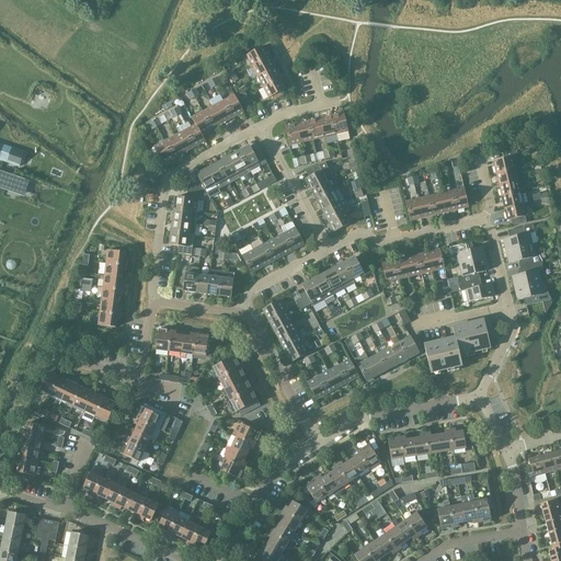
[(245,56),(251,67),(268,57),(263,46),(245,56)]
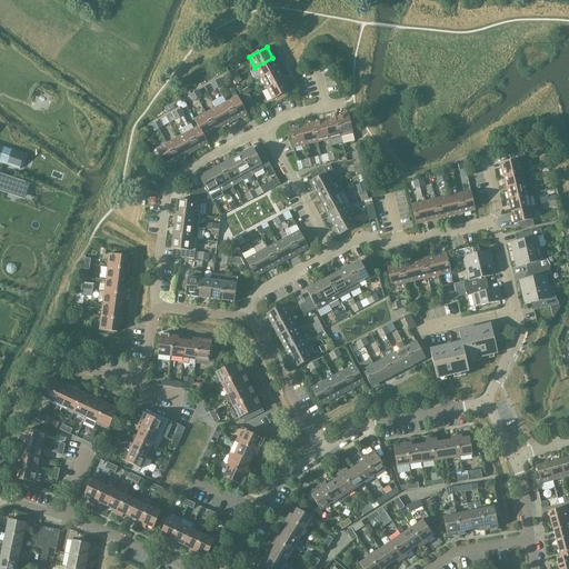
[(255,68),(260,78),(278,69),(272,58),(255,68)]
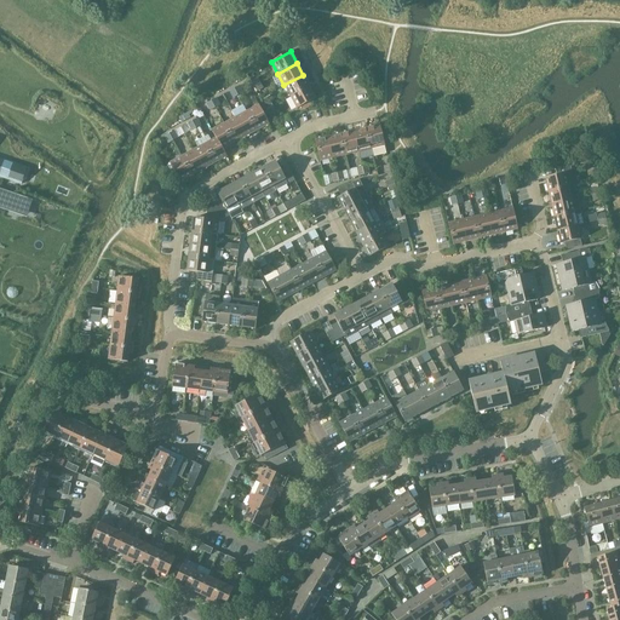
[(283,85),(291,97),(309,87),(303,75),(283,85)]
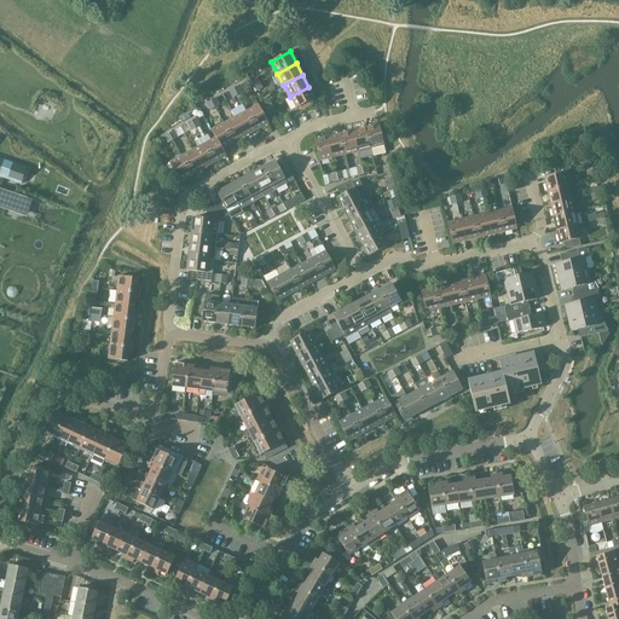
[(308,87),(290,97),(296,109),(310,102),(316,98),(308,87)]
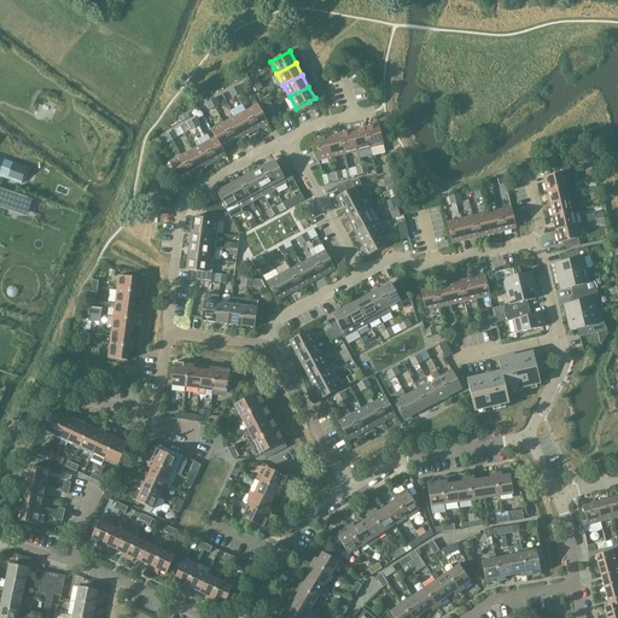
[(257,105),(245,111),(256,129),(267,123),(257,105)]
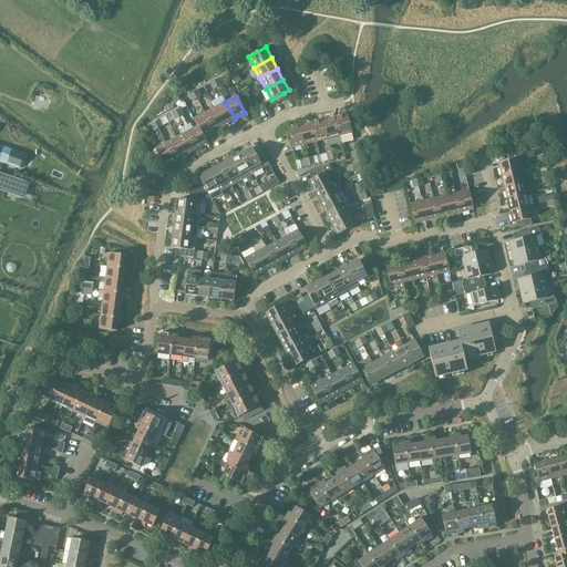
[(225,102),(215,107),(224,125),(235,119),(225,102)]
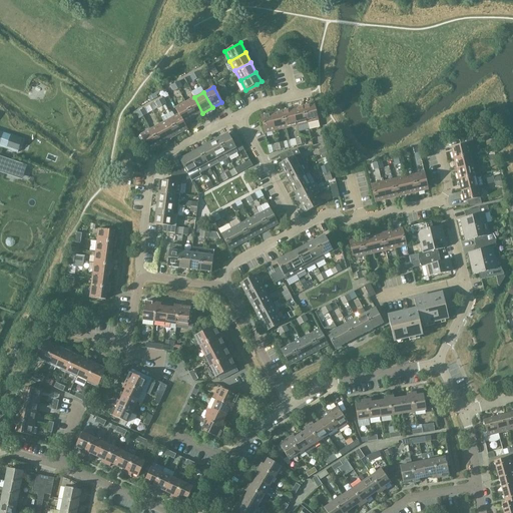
[(194,97),(184,102),(193,118),(202,113),(194,97)]
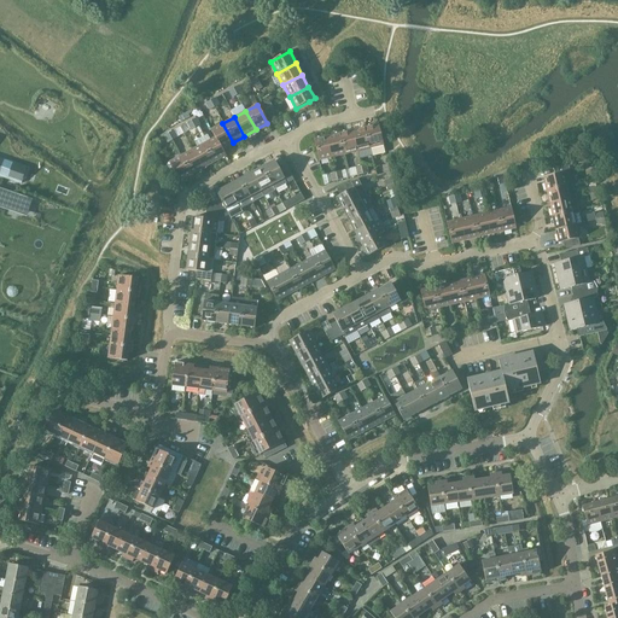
[(210,130),(215,138),(221,149),(233,143),(222,123),(210,130)]
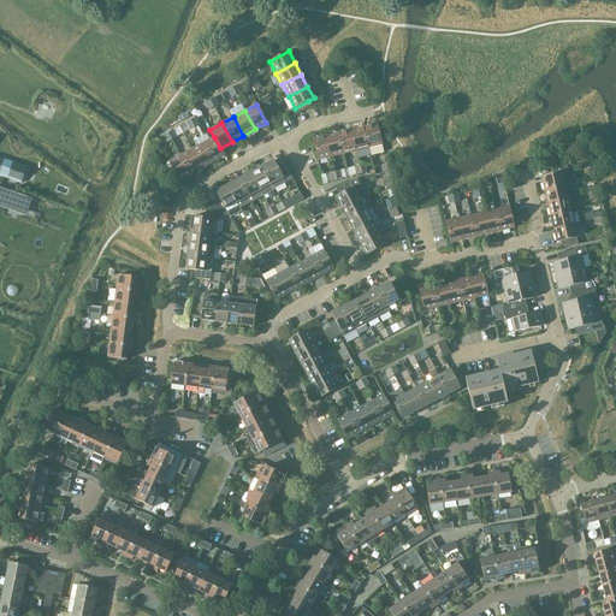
[(377,124),(363,128),(368,148),(381,144),(377,124)]
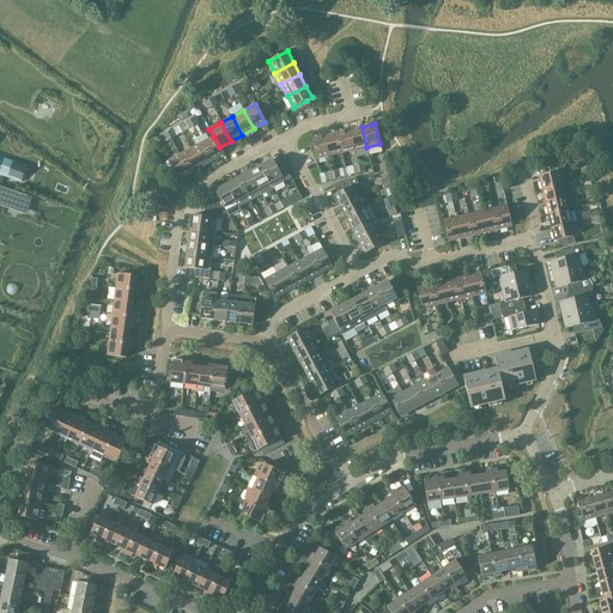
[(362,127),(350,129),(354,150),(366,147),(362,127)]
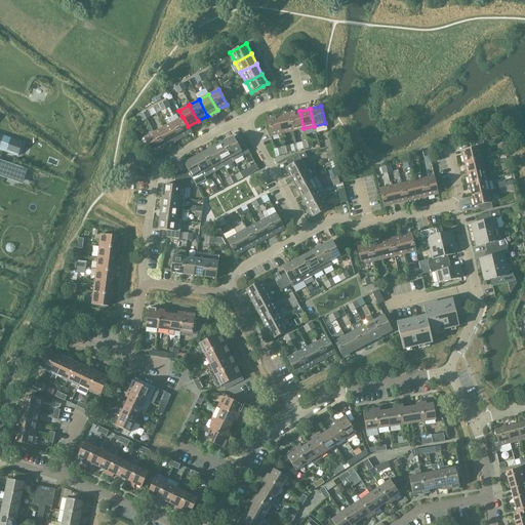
[(299,111),(288,114),(292,131),(304,128),(299,111)]
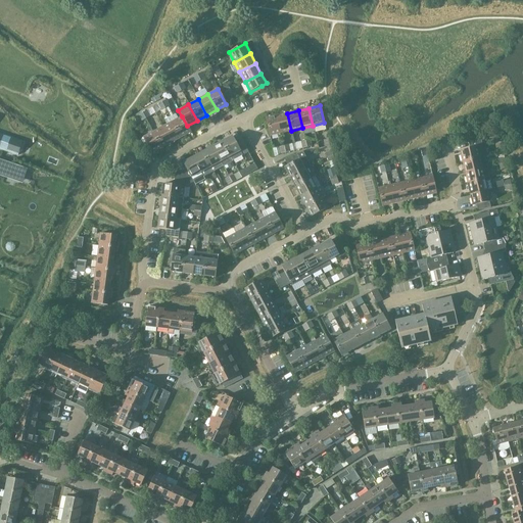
[(287,113),(276,115),(280,133),(291,131),(287,113)]
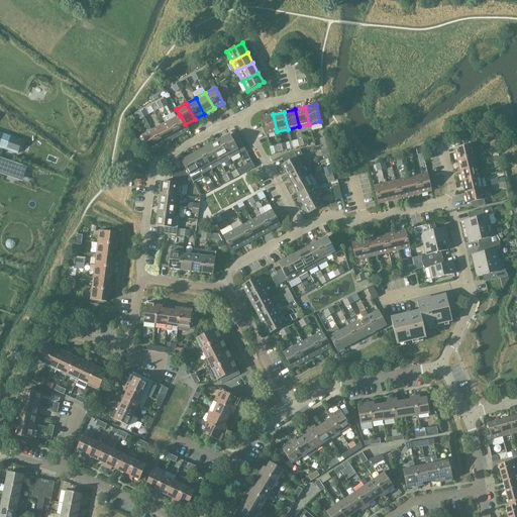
[(277,131),(273,114),(263,117),(267,134),(277,131)]
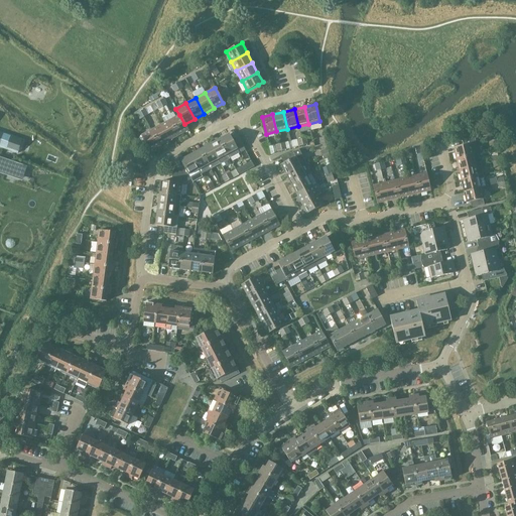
[(174,117),(169,120),(178,135),(188,130),(184,124),(179,115),(174,117)]
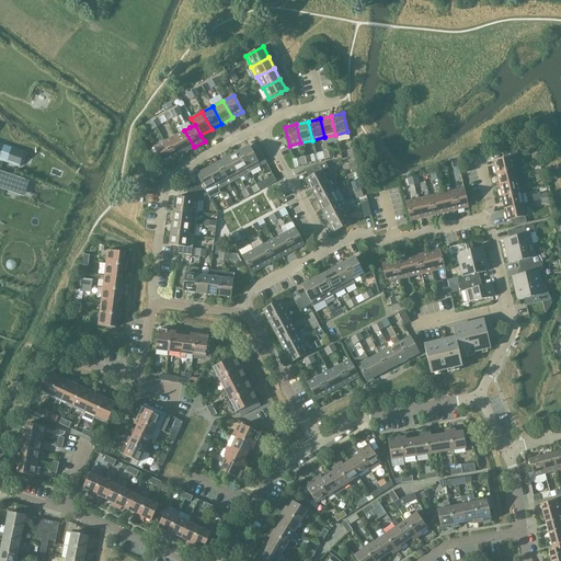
[(179,134),(174,136),(183,153),(194,147),(184,130),(179,134)]
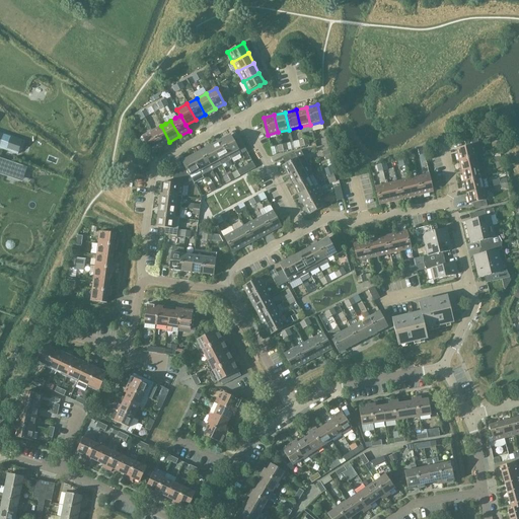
[(161,126),(151,131),(160,147),(169,142),(161,126)]
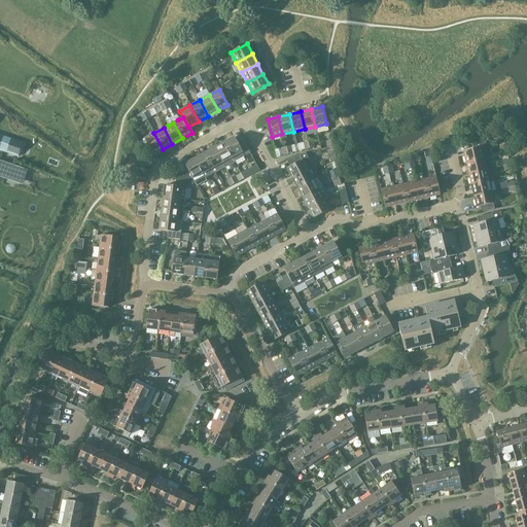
[(163,149),(153,133),(143,139),(152,154),(163,149)]
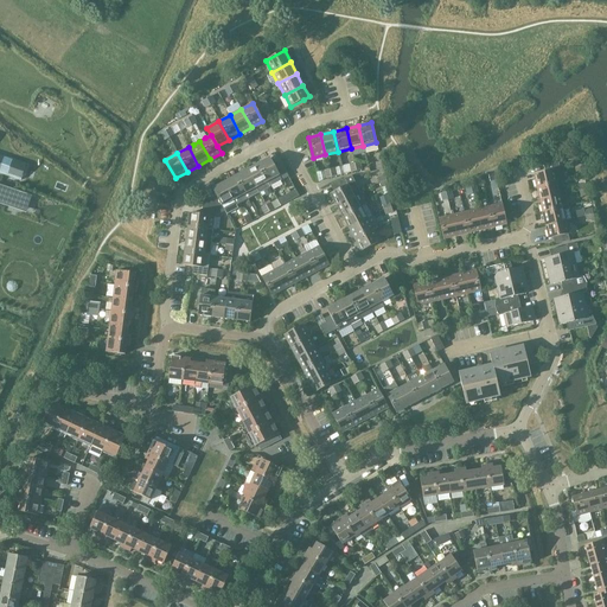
[(269,158),(257,165),(270,186),(288,177),(281,164),(274,167),(269,158)]
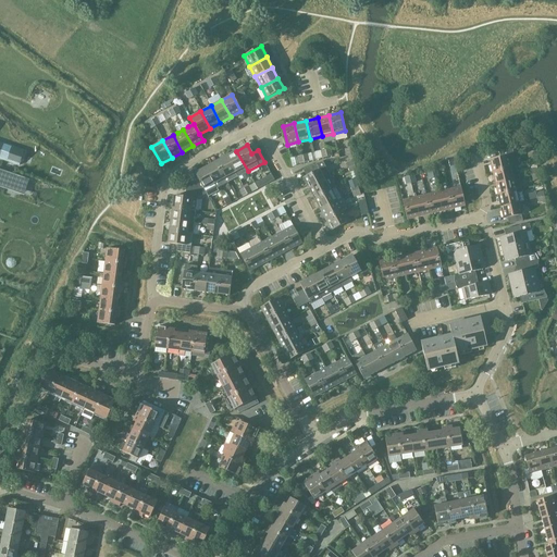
[(13,148),(9,160),(16,162),(21,151),(13,148)]
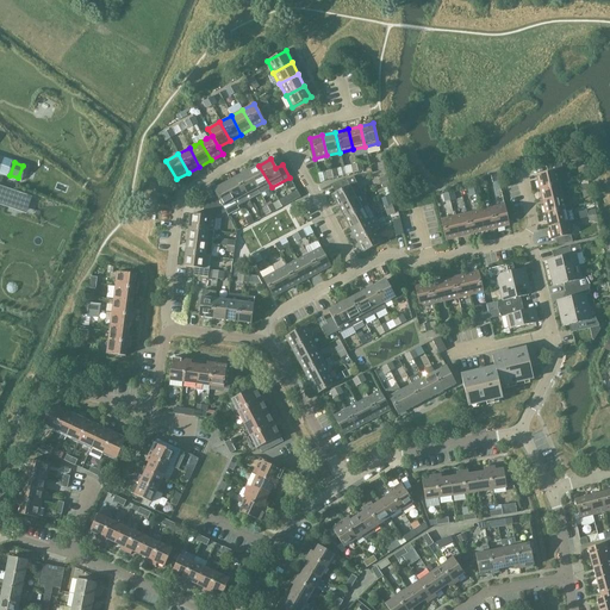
[(547,174),(536,176),(539,190),(565,182),(562,170),(560,163),(546,167),(547,174)]
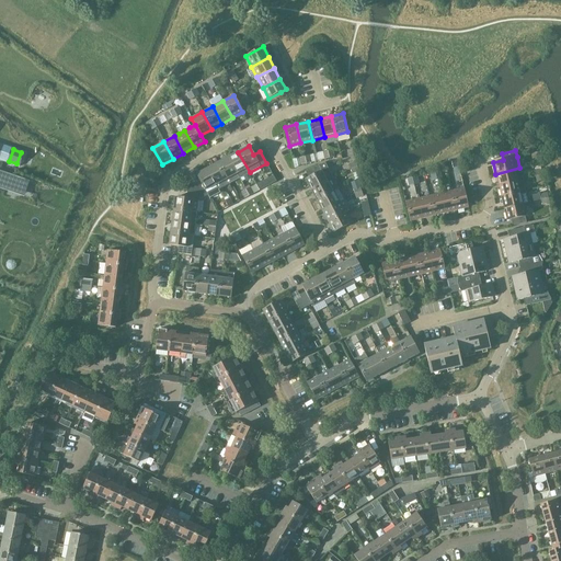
[(228,158),(237,173),(239,179),(250,172),(238,152),(228,158)]
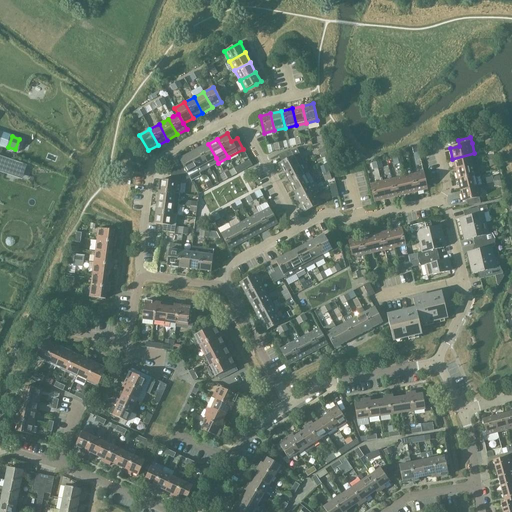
[(208,144),(198,149),(206,164),(216,158),(208,144)]
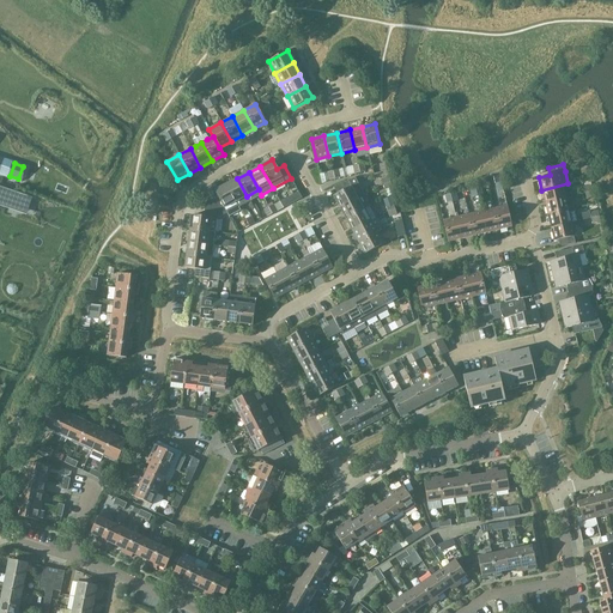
[(237,178),(225,184),(238,207),(249,201),(247,196),(237,178)]
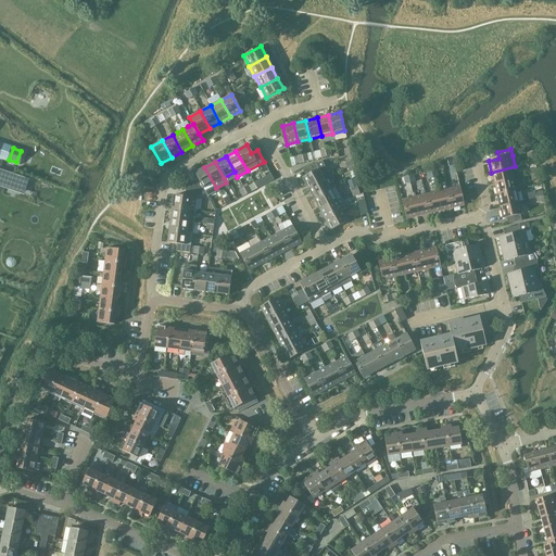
[(305,176),(302,178),(307,188),(325,179),(329,177),(321,162),(315,164),(302,171),(305,176)]
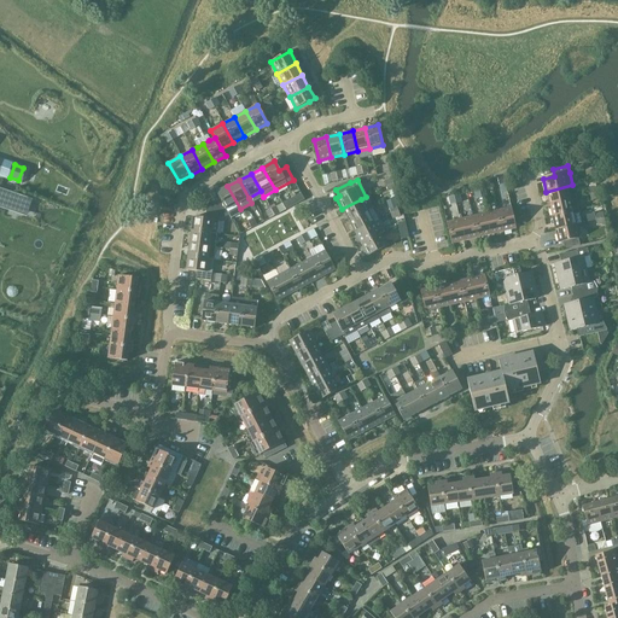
[(546,192),(549,204),(576,198),(572,185),(567,186),(546,192)]
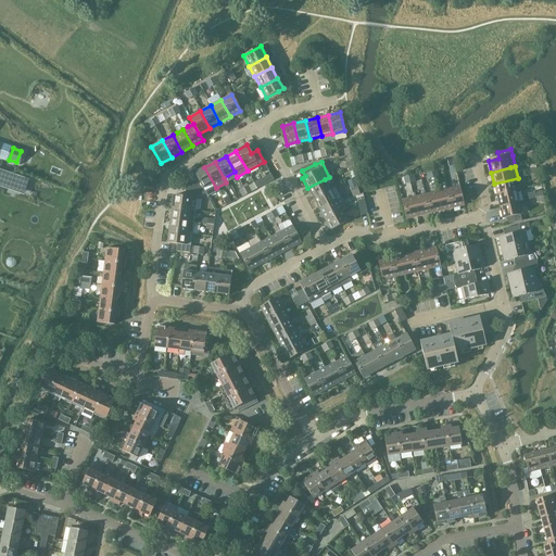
[(199,181),(193,185),(200,197),(205,193),(207,197),(217,191),(216,188),(204,167),(194,173),(199,181)]
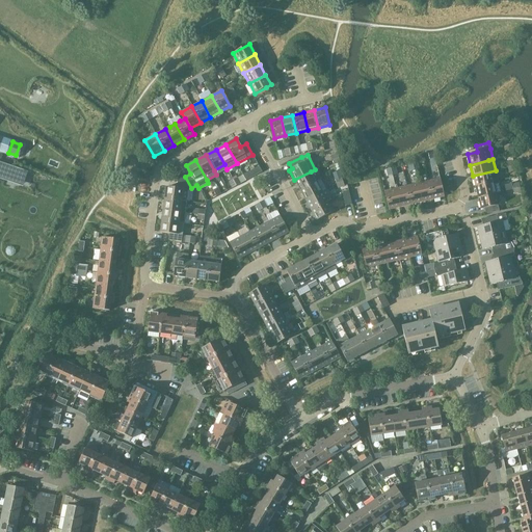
[(0,162),(0,177),(18,183),(22,169),(0,162)]
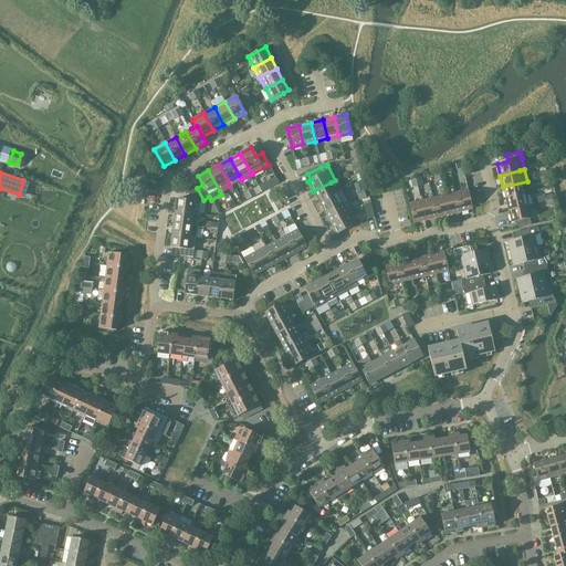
[(275,177),(259,187),(261,192),(278,184),(275,177)]
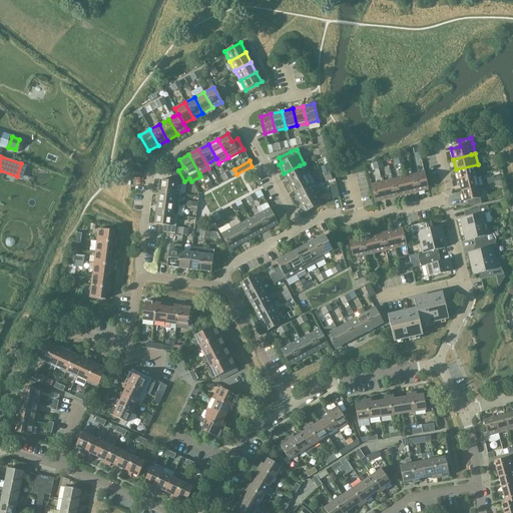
[(300,165),(284,173),(289,183),(305,175),(309,173),(304,163),(300,165)]
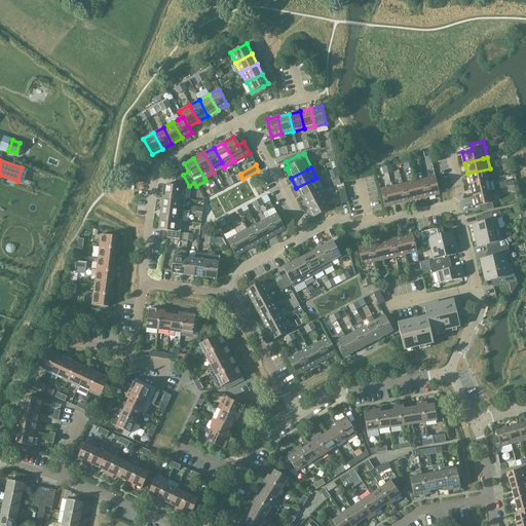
[(467,174),(470,185),(492,180),(490,168),(467,174)]
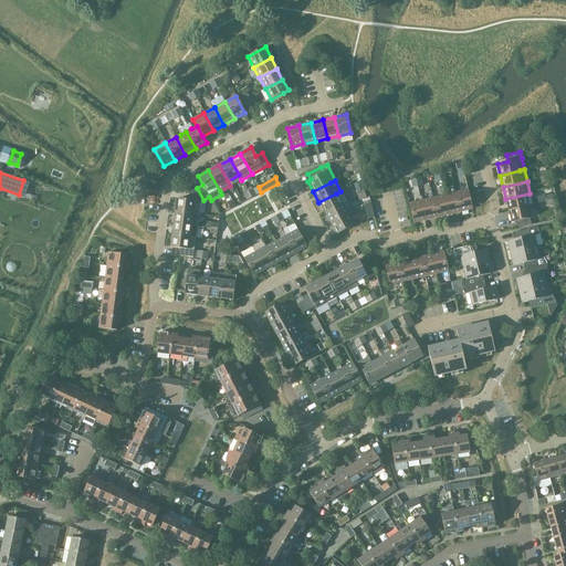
[(175,211),(194,213),(197,215),(199,202),(203,200),(197,188),(194,189),(189,192),(188,200),(177,199),(175,211)]
